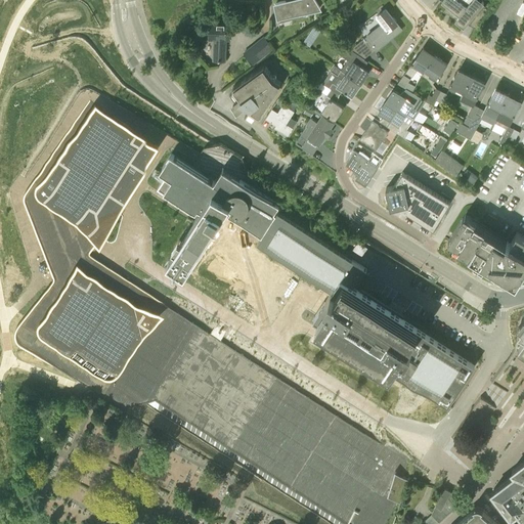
[(287,0),(276,2),(280,20),(306,15),(306,12),(320,9),(314,0),(287,0)]
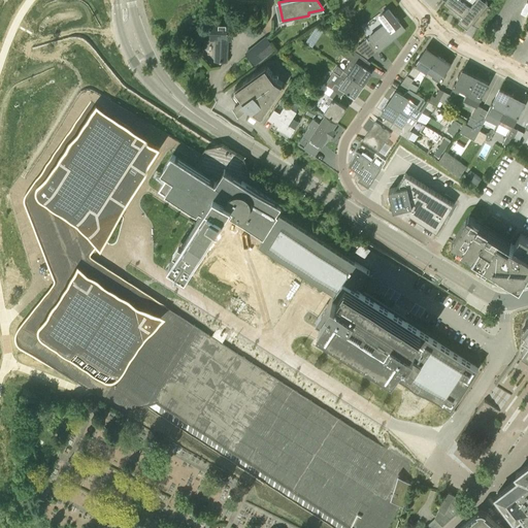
[(446,0),(446,1),(451,5),(447,10),(460,19),(459,20),(467,27),(470,24),(480,28),(491,7),(487,4),(488,2),(484,0),(446,0)]
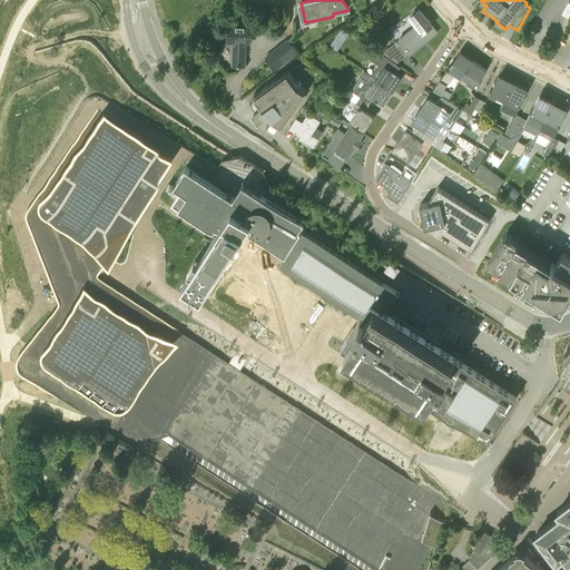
[(414,25),(399,38),(402,42),(400,43),(396,39),(381,52),(384,56),(396,64),(401,57),(409,51),(410,52),(436,32),(420,10),(409,18),(414,25)]
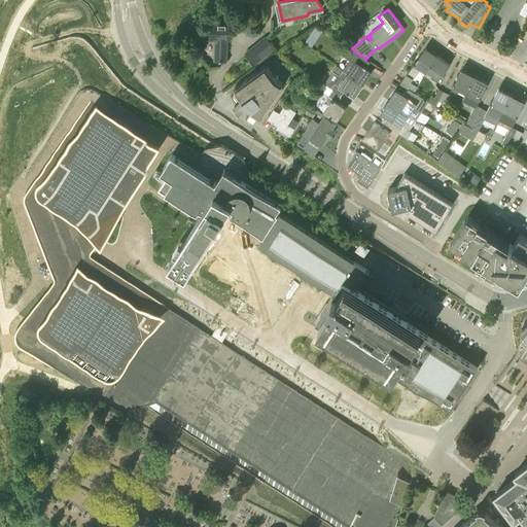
[(232,24),(211,23),(210,39),(215,39),(214,60),(226,61),(227,39),(231,40),(232,24)]
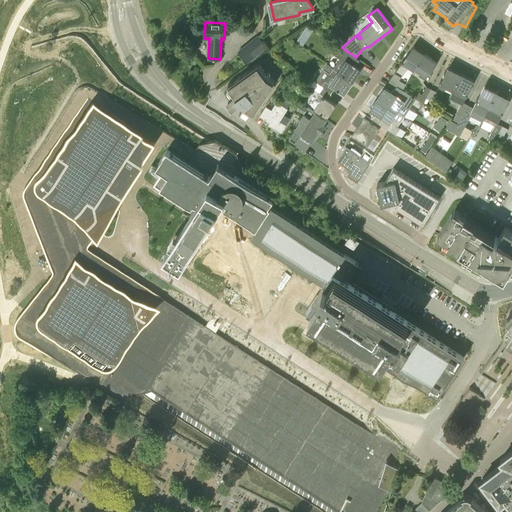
[(300,34),(296,40),(303,45),(307,39),(300,34)]
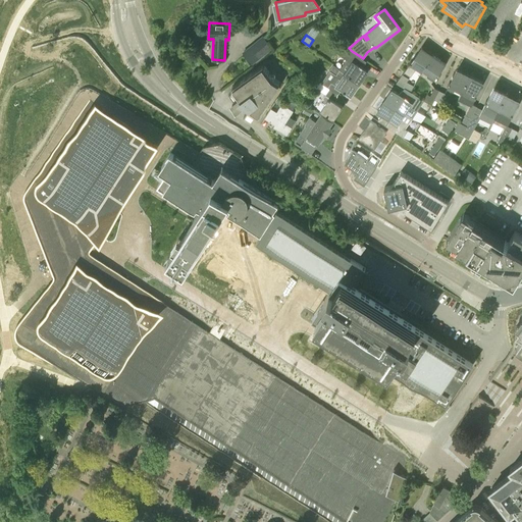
[(252,64),(271,49),(263,38),(244,53),(252,64)]
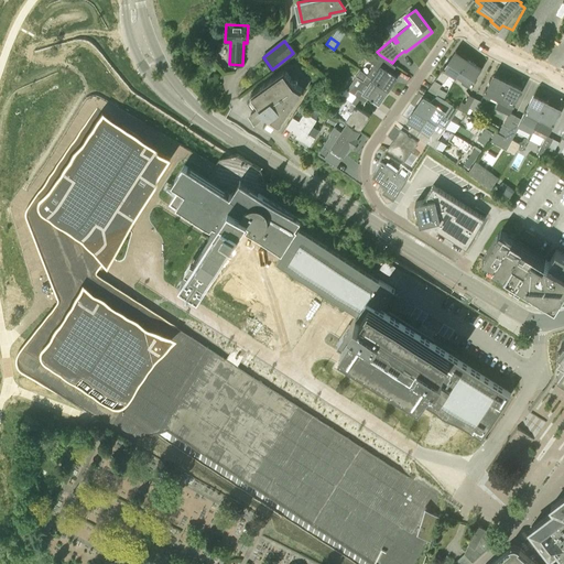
[(437,77),(444,82),(451,73),(456,77),(457,75),(467,61),(454,53),(445,66),(444,65),(442,67),(443,68),(437,77)]
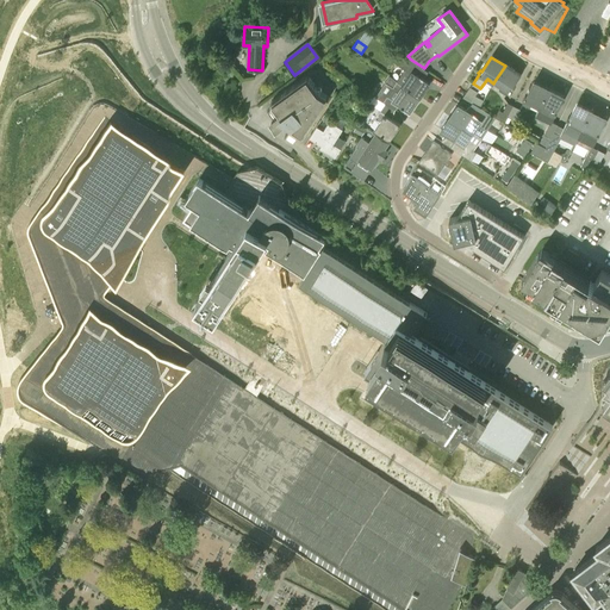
[(390,76),(419,97),(429,82),(423,79),(424,78),(419,75),(424,68),(411,60),(406,67),(411,70),(404,81),(400,78),(402,75),(393,70),(390,76)]
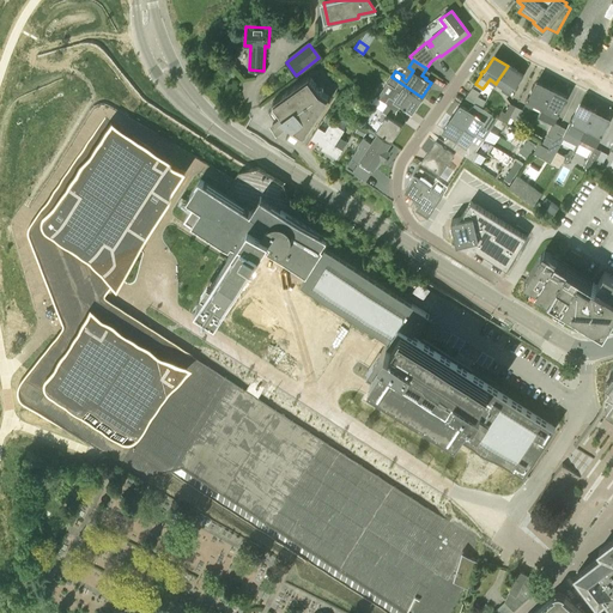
[(504,86),(502,90),(509,95),(523,74),(509,65),(508,66),(497,82),(504,86)]
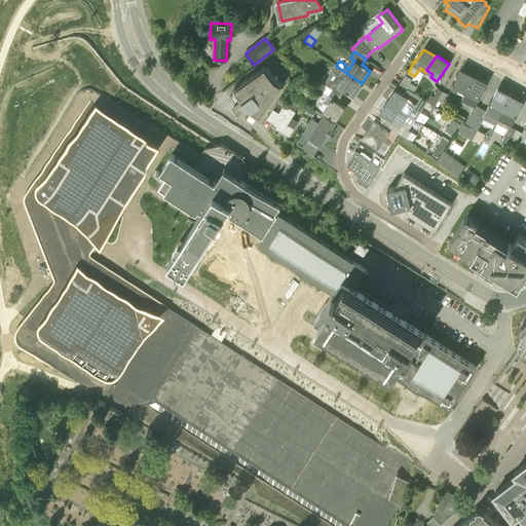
[(258,121),(283,83),(274,77),(265,65),(233,87),(215,100),(210,107),(238,126),(247,114),(258,121)]
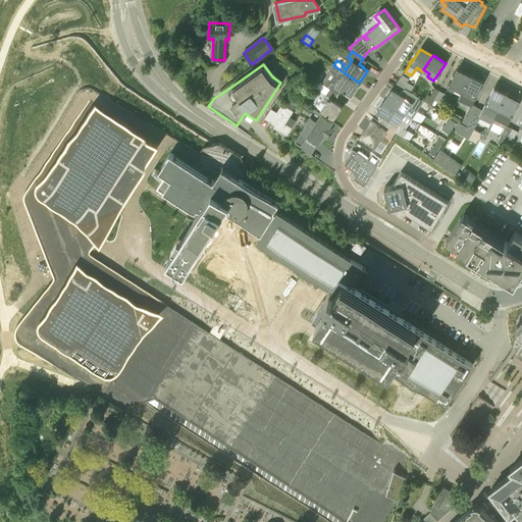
[(335,74),(328,86),(337,93),(342,88),(351,95),(359,83),(333,65),(329,70),(335,74)]
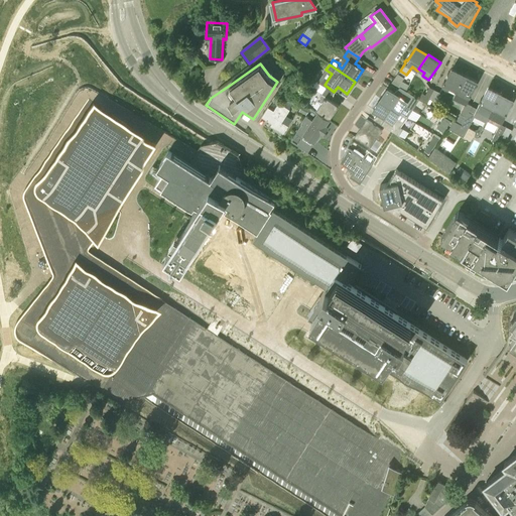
[(449,88),(456,91),(464,75),(452,69),(441,88),(448,91),(449,88)]
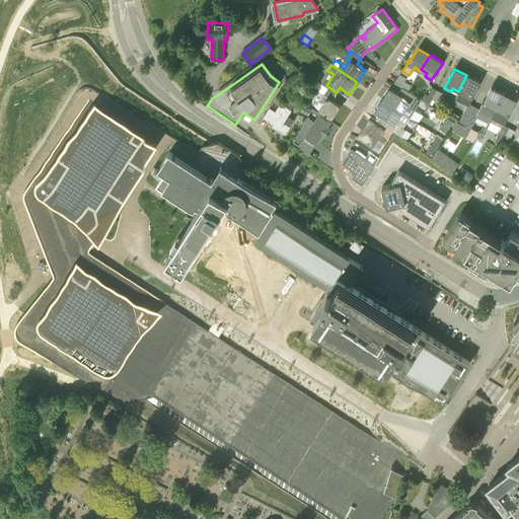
[(411,85),(406,83),(410,79),(400,73),(394,82),(402,88),(409,90),(411,85)]
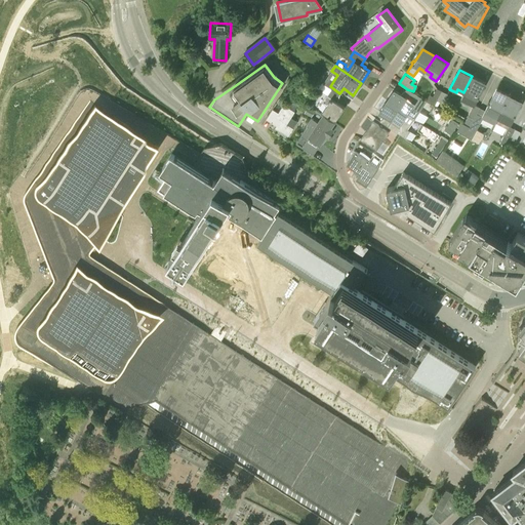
[(469,98),(475,103),(485,83),(472,76),(463,92),(471,95),(469,98)]
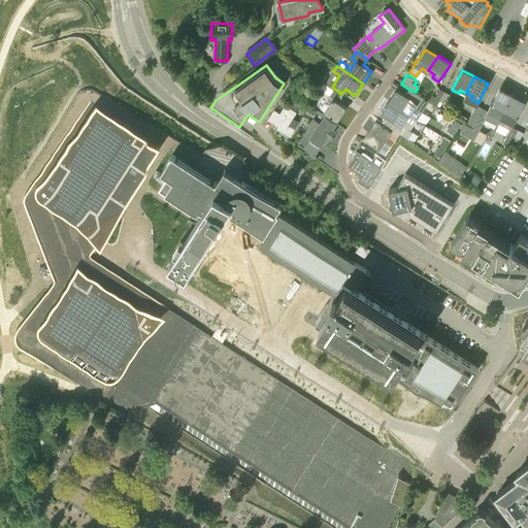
[(341,94),(332,87),(324,81),(321,87),(330,94),(325,102),(328,104),(324,111),(337,121),(347,107),(337,101),(341,94)]
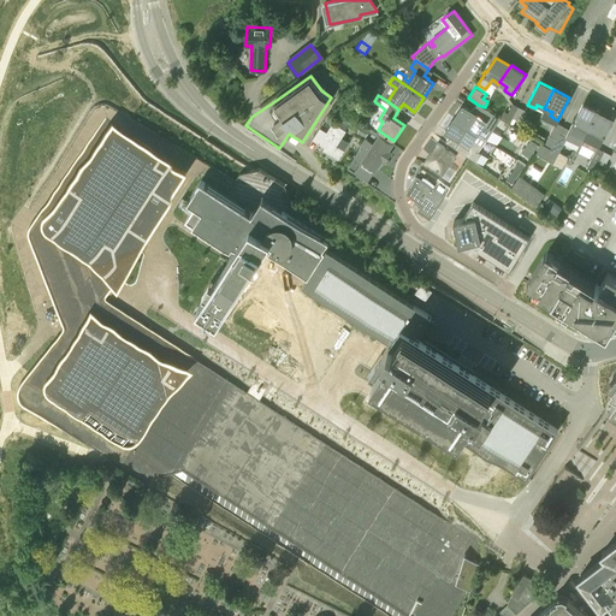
[(510,124),(513,117),(519,106),(513,104),(508,112),(504,111),(501,118),(510,124)]
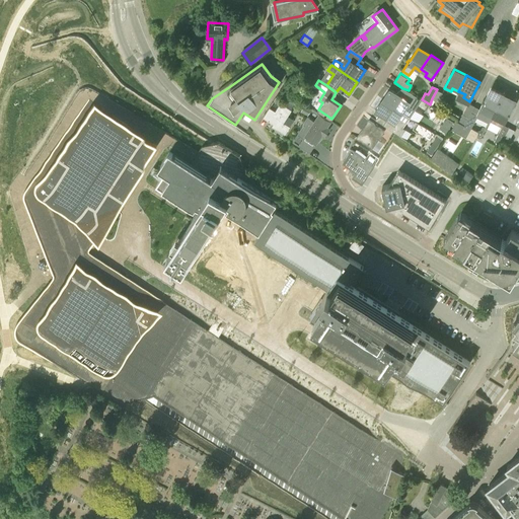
[(504,94),(491,87),(477,114),(490,121),(504,94)]
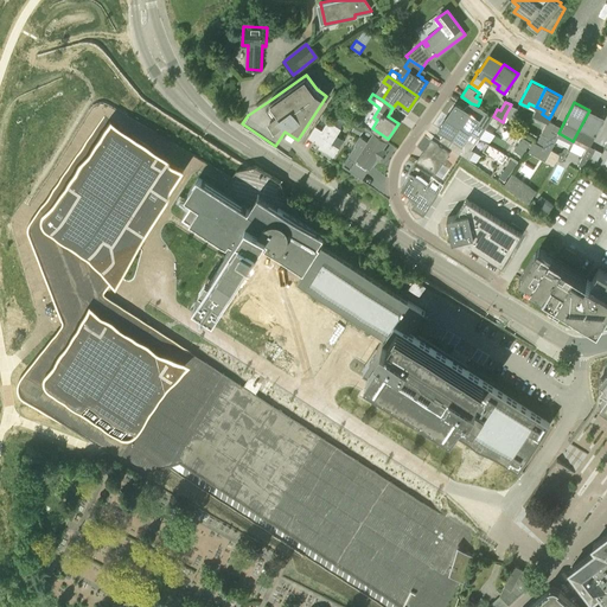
[(479,138),(493,116),(478,106),(471,103),(466,110),(457,103),(448,116),(467,131),(479,138)]
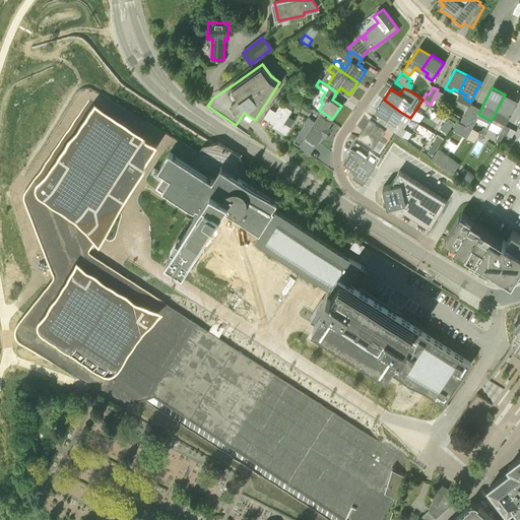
[(438,89),(433,99),(439,102),(443,92),(438,89)]
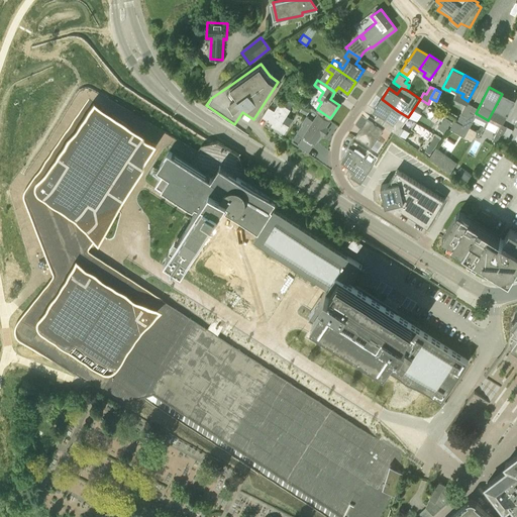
[(506,115),(514,100),(502,94),(490,115),(498,119),(499,116),(504,118),(506,115)]
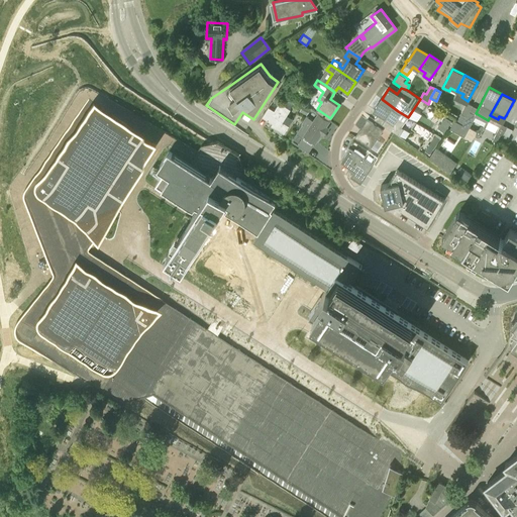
[(88,248),(90,244),(91,244),(157,142),(93,102),(88,98),(54,147),(55,148),(34,177),(31,182),(25,190),(25,191),(24,191),(24,192),(24,193),(23,194),(23,195),(23,196),(23,197),(24,198),(24,199),(30,214),(43,248),(53,274),(54,275),(54,276),(53,277),(53,278),(53,279),(52,279),(36,298),(19,320),(100,372),(101,373),(102,373),(103,374),(104,374),(105,374),(106,374),(107,374),(108,374),(109,374),(110,373),(111,373),(112,372),(113,372),(113,371),(114,370),(115,369),(118,365),(161,299),(89,252),(88,252),(88,251),(88,250),(87,250),(88,249),(88,248)]
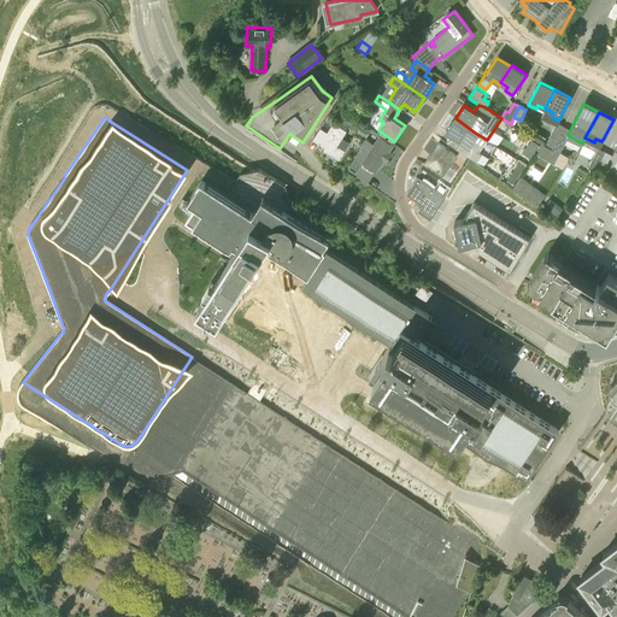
[(479,151),(487,140),(475,133),(456,118),(446,130),(460,141),(456,148),(476,162),(482,153),(479,151)]
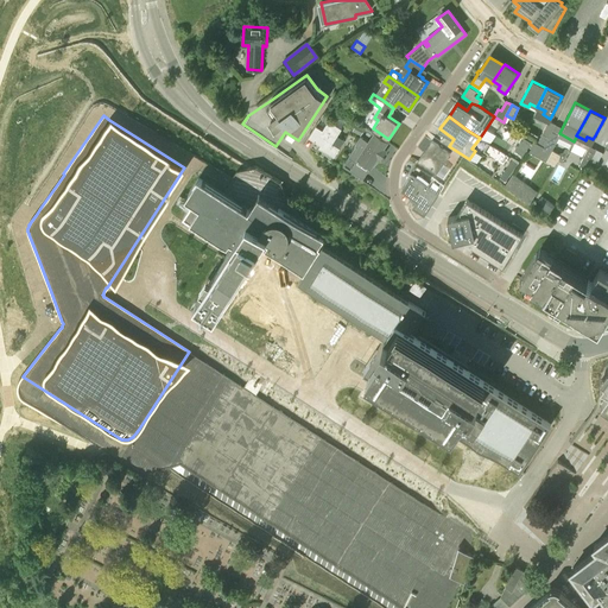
[(321,144),(320,146),(334,157),(340,147),(344,140),(337,135),(342,128),(329,120),(323,130),(316,125),(309,135),(321,144)]
